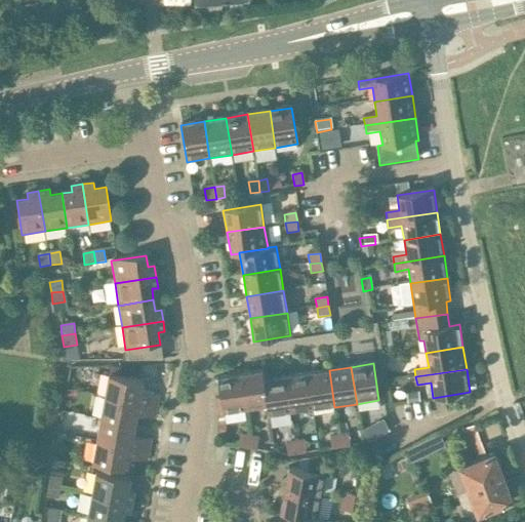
[(334,407),(329,370),(307,373),(313,410),(334,407)]
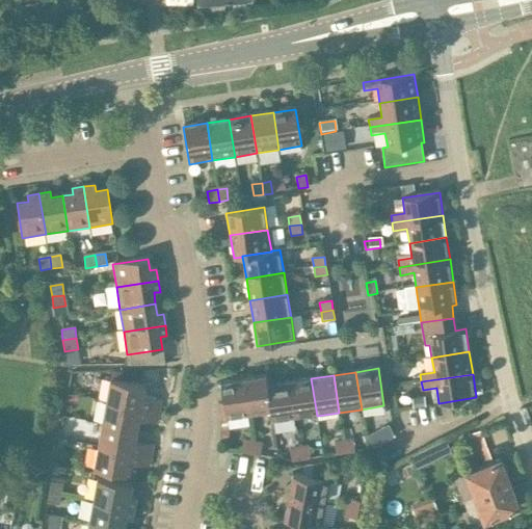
[(265,376),(243,380),(248,417),(270,414),(266,386),(267,386),(265,376)]
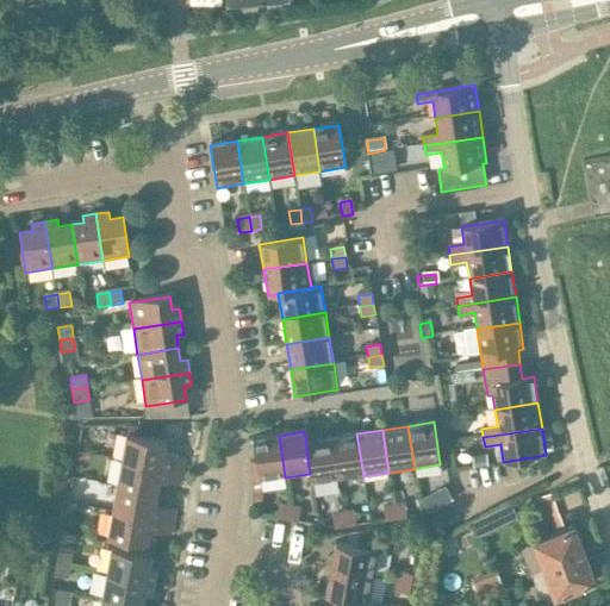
[(363,476),(356,433),(331,438),(337,481),(363,476)]
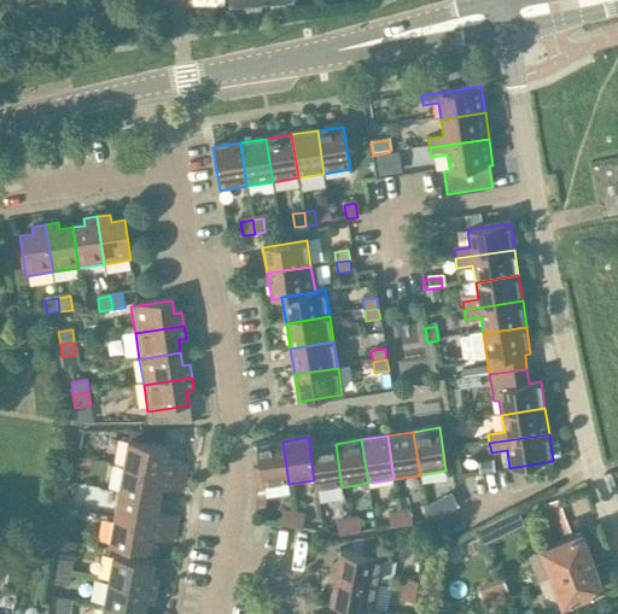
[(168,449),(128,442),(123,468),(185,479),(187,467),(165,462),(168,449)]
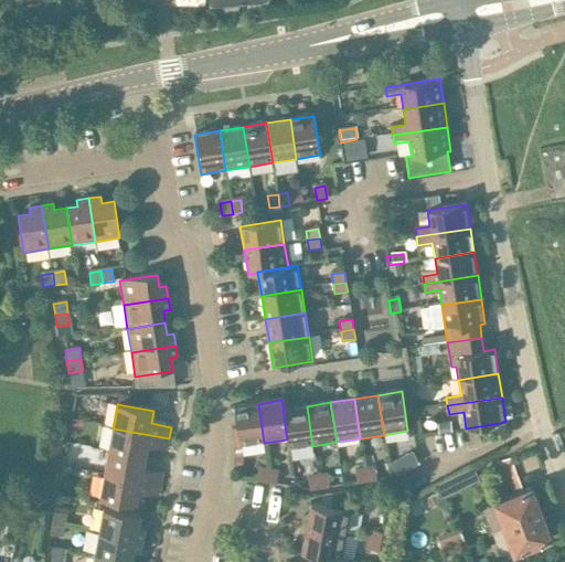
[(264,443),(258,404),(233,407),(240,447),(264,443)]
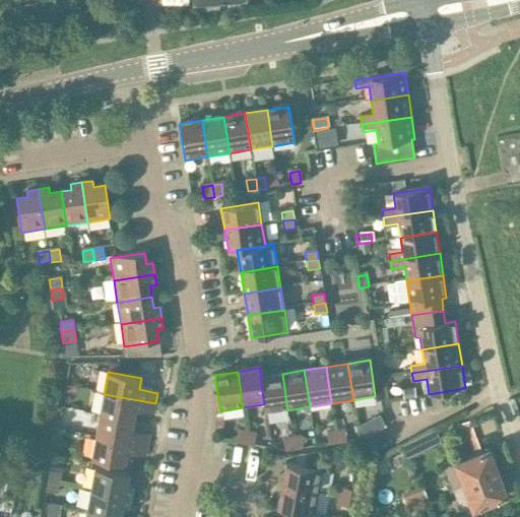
[(282,374),(261,377),(260,377),(264,404),(265,413),(287,410),(282,374)]
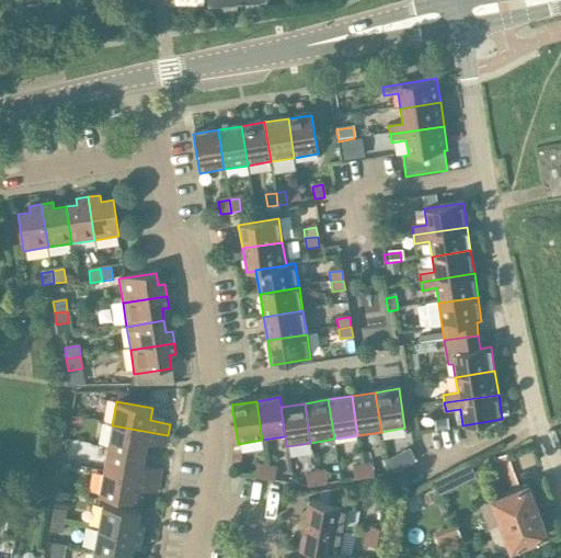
[(168,435),(112,425),(107,448),(144,455),(146,444),(165,447),(168,435)]
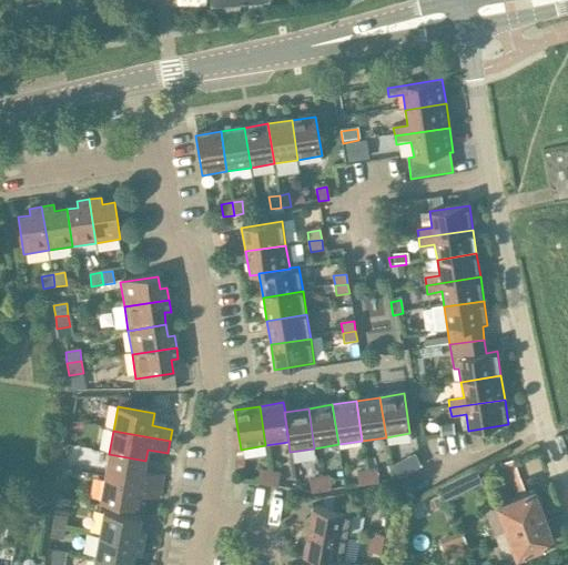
[(143,473),(145,461),(109,454),(104,477),(161,488),(163,476),(143,473)]
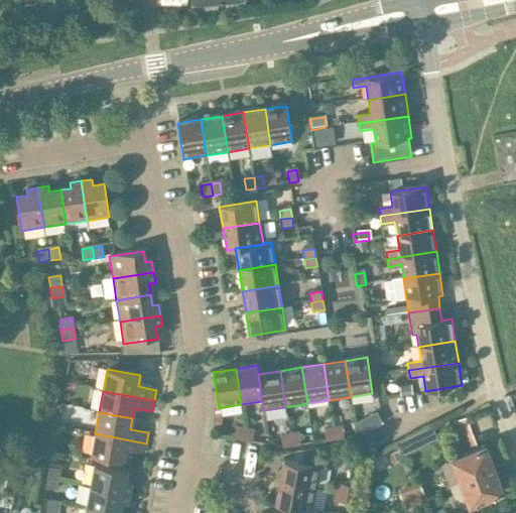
[(377,413),(366,418),(372,429),(382,424),(377,413)]
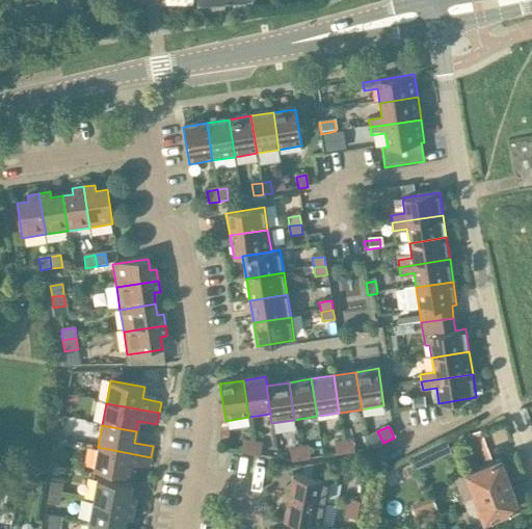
[(354,453),(352,441),(344,443),(345,454),(354,453)]
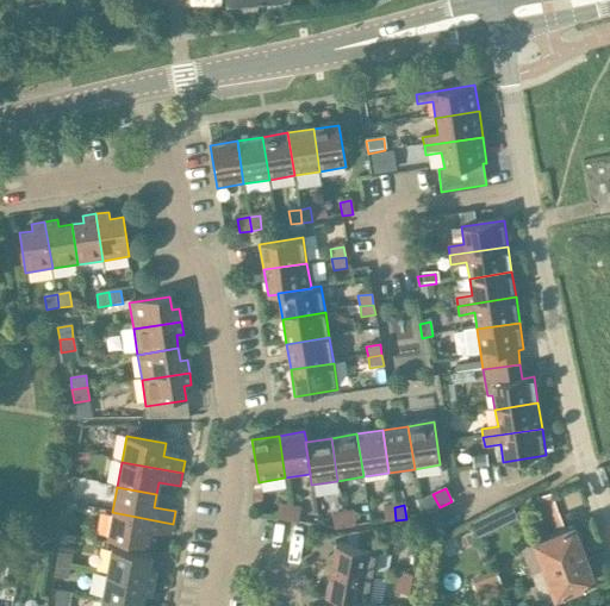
[(287,522),(290,508),(279,506),(277,519),(287,522)]
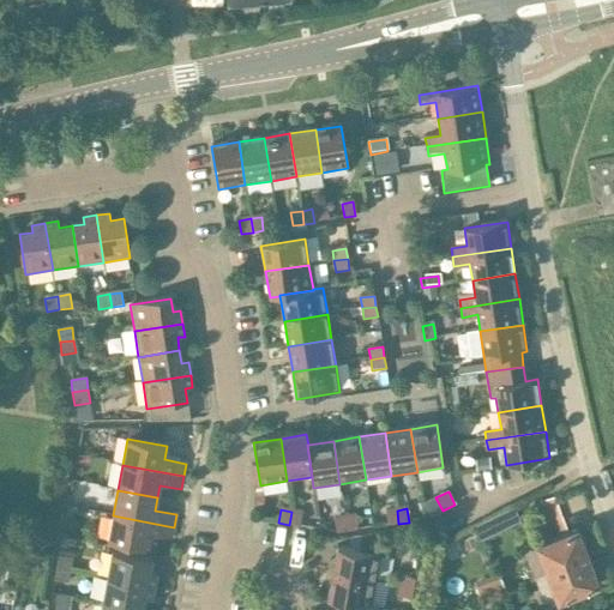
[(513,509),(473,529),(480,543),(521,525),(513,509)]
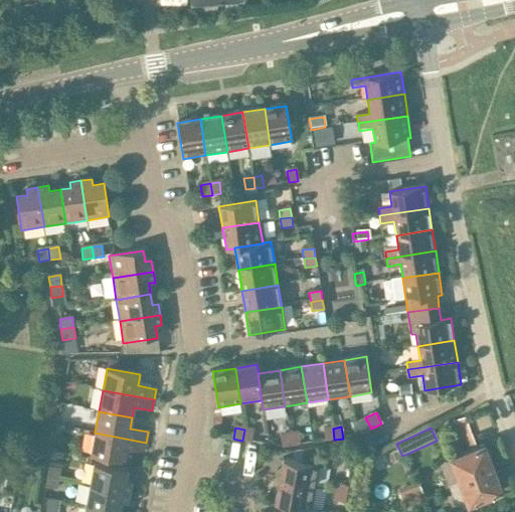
[(334,440),(333,429),(323,430),(325,442),(334,440)]
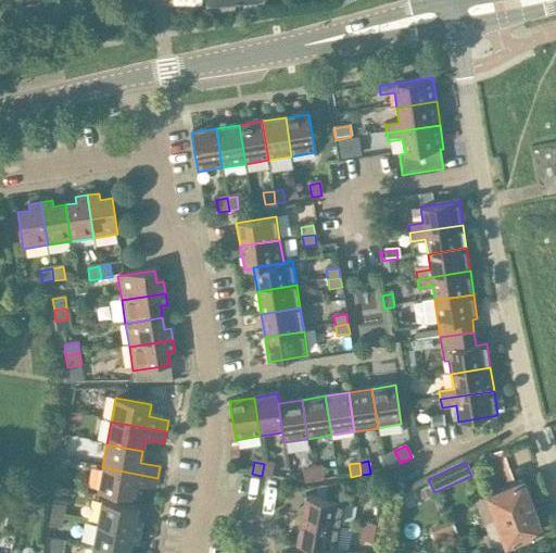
[(274,465),(264,464),(262,476),(272,477),(274,465)]
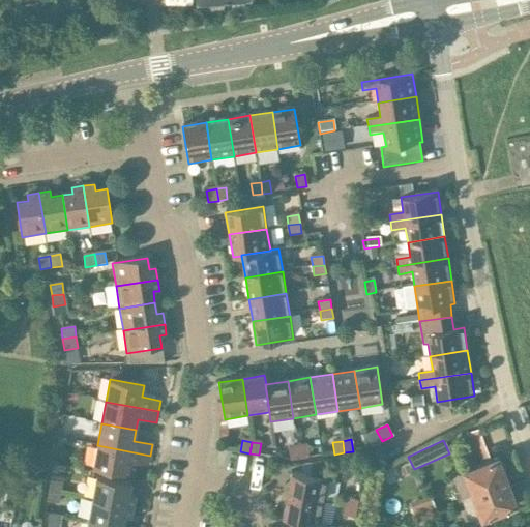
[(148,467),(150,456),(97,445),(93,468),(127,475),(129,463),(148,467)]
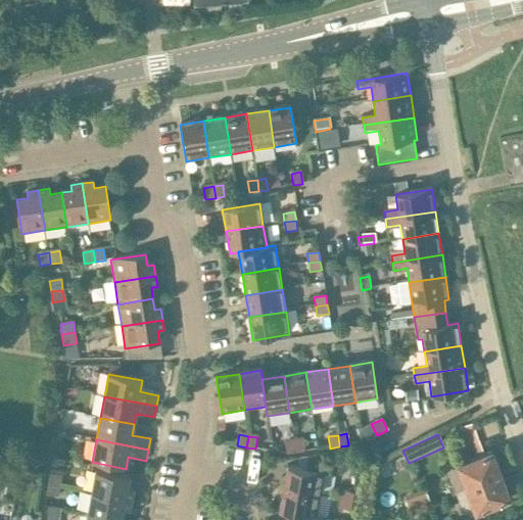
[(304,452),(303,440),(294,441),(296,454),(304,452)]
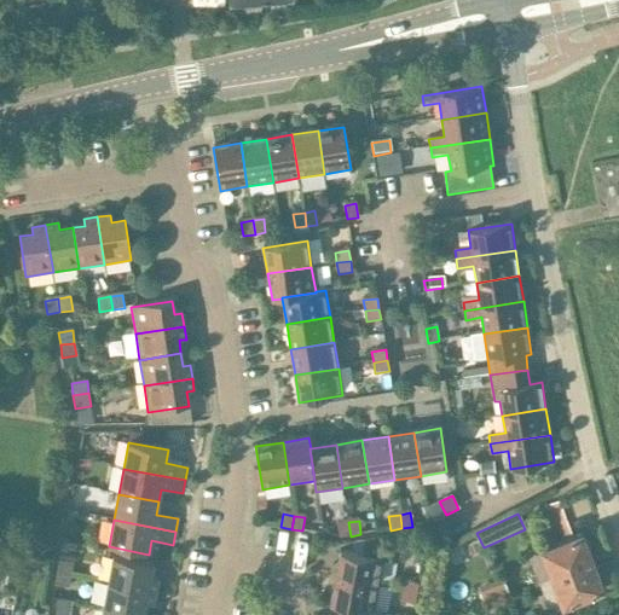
[(351,537),(348,522),(336,524),(339,538),(351,537)]
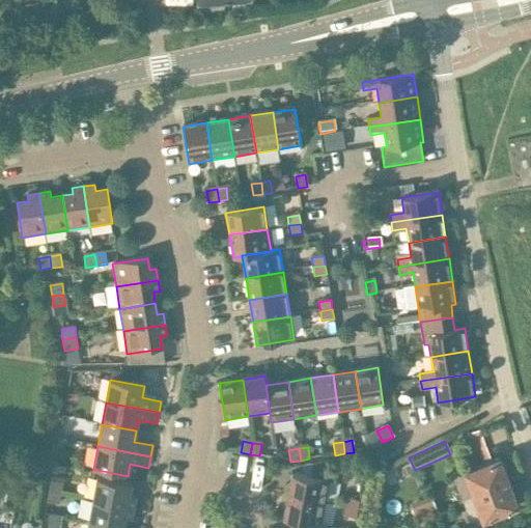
[(509,485),(500,460),(464,473),(473,497),(509,485)]
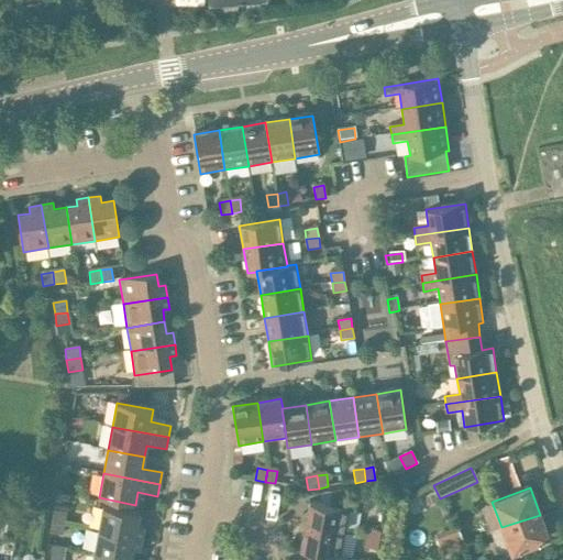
[(349,511),(309,503),(305,527),(344,534),(349,511)]
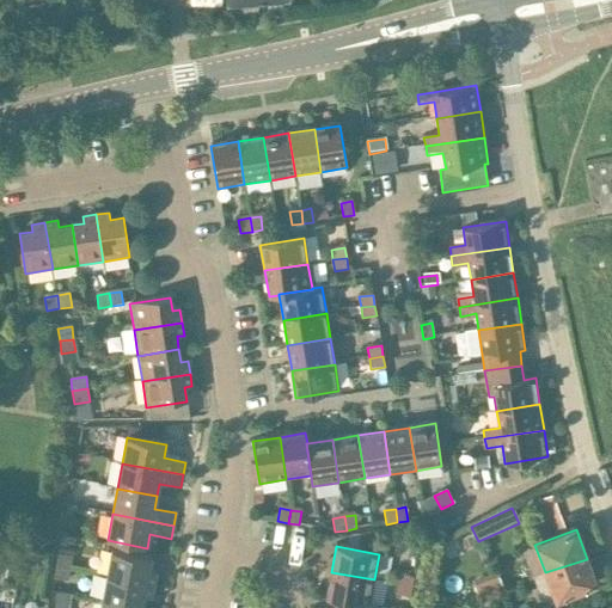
[(152,558),(111,551),(106,577),(154,585),(157,572),(150,571),(152,558)]
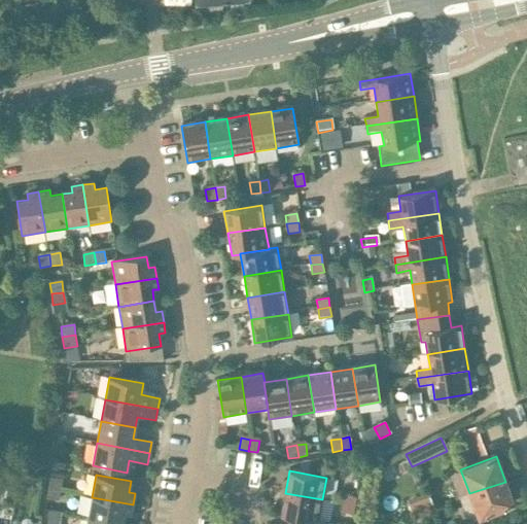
[(62,481),(50,479),(48,489),(61,491),(62,481)]
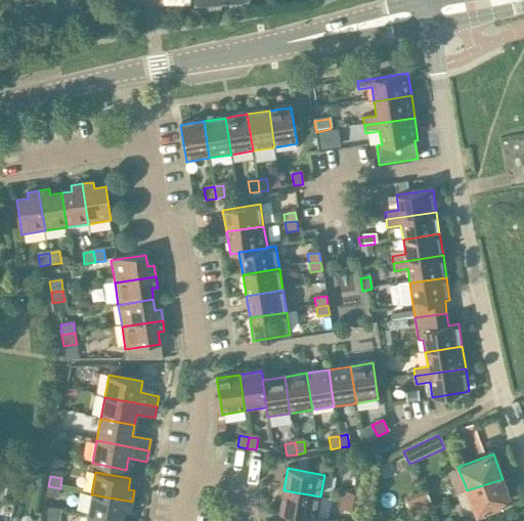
[(511,501),(503,479),(467,490),(476,514),(511,501)]
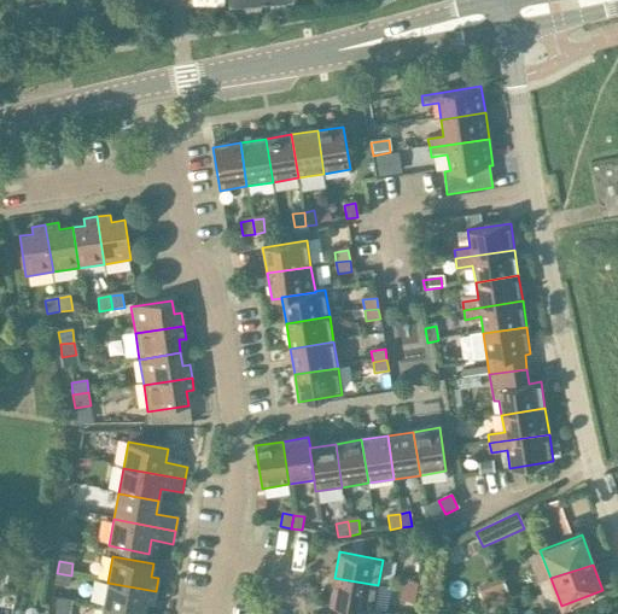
[(69,588),(71,576),(57,573),(54,585),(69,588)]
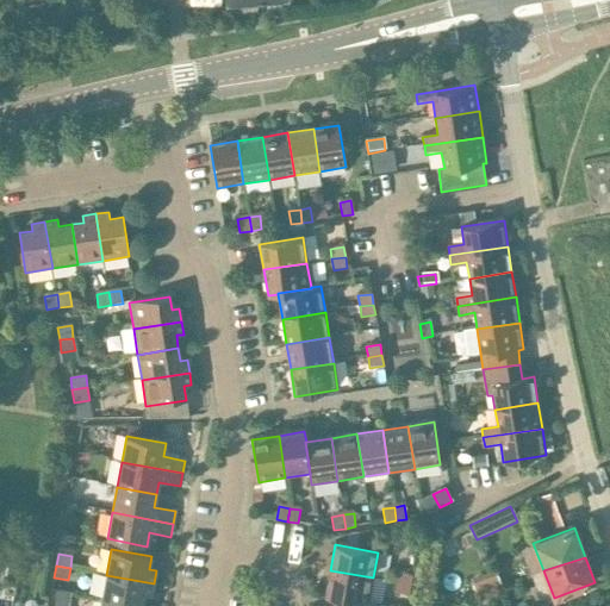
[(368,604),(368,603),(373,578),(330,570),(325,597),(336,599),(336,598),(368,604)]
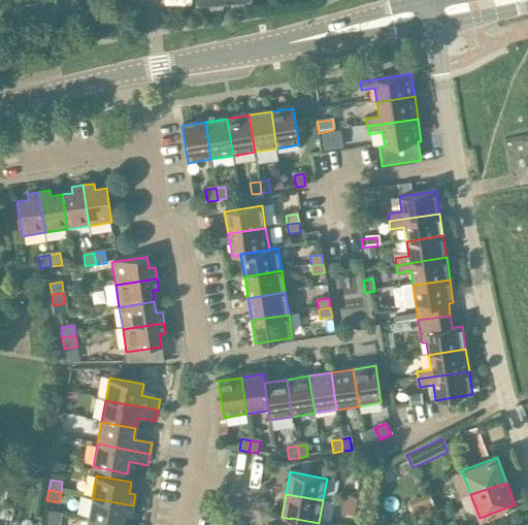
[(344,496),(343,504),(355,506),(357,498),(344,496)]
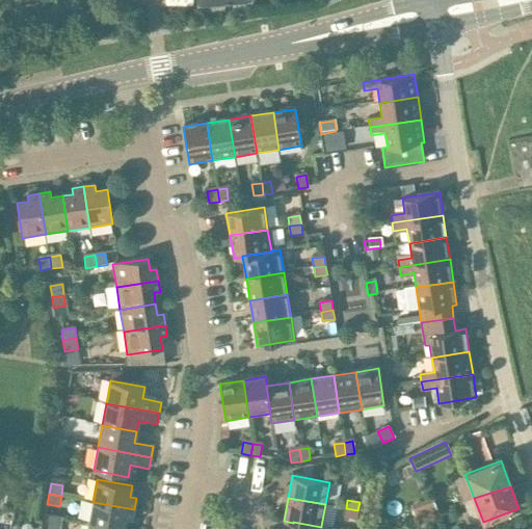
[(132,521),(134,509),(92,502),(88,524),(112,528),(124,528),(126,520),(132,521)]
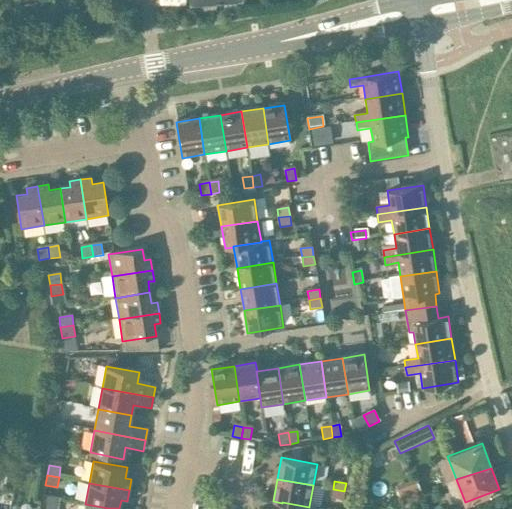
[(343,501),(344,491),(333,489),(331,499),(343,501)]
